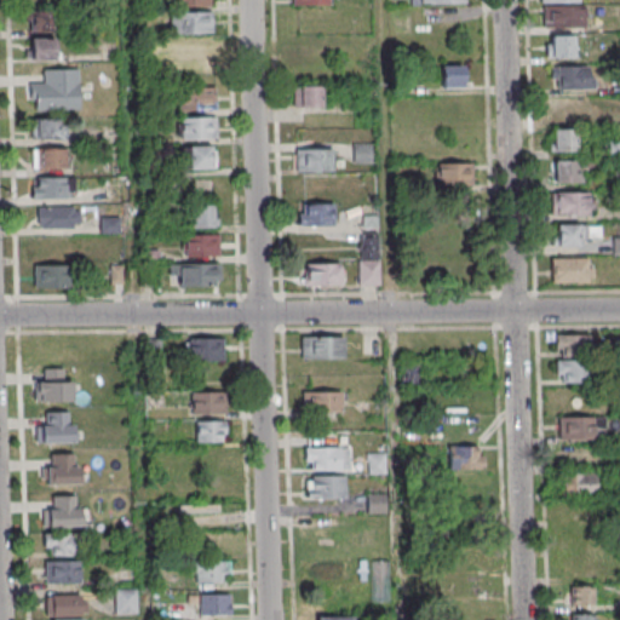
[(545,7),(586,6),(587,28),(546,29),(545,7)]
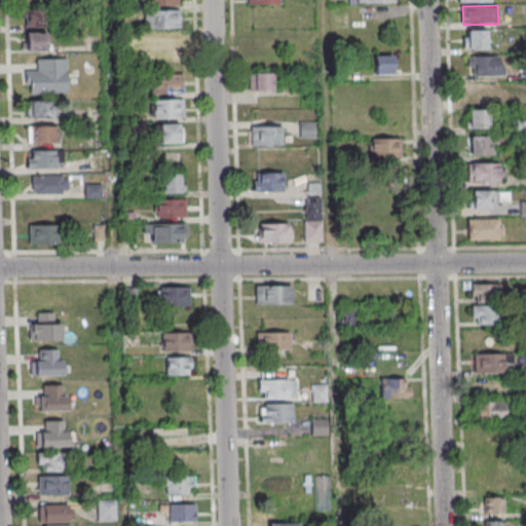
[(38,8),(22,8),(23,27),(38,26),(38,8)]
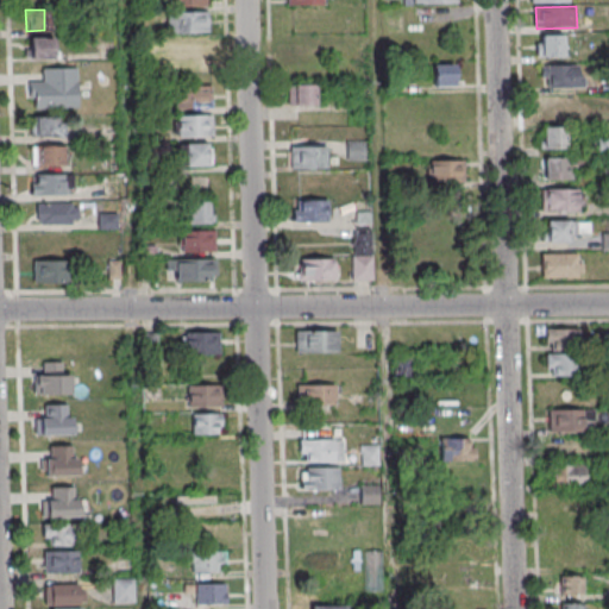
[(175,12),(212,12),(212,33),(175,35),(175,12)]
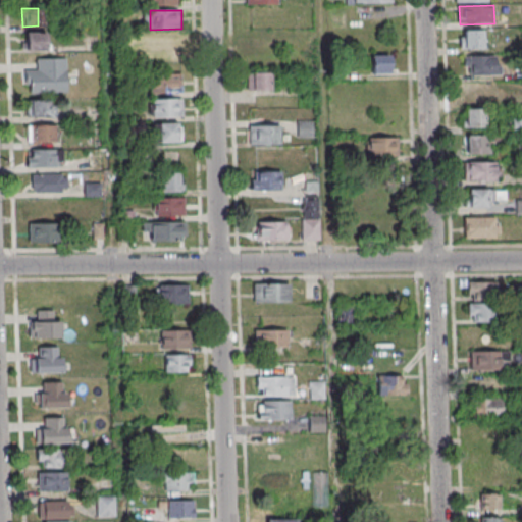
[(483,48),(483,30),(460,30),(460,48),(483,48)]
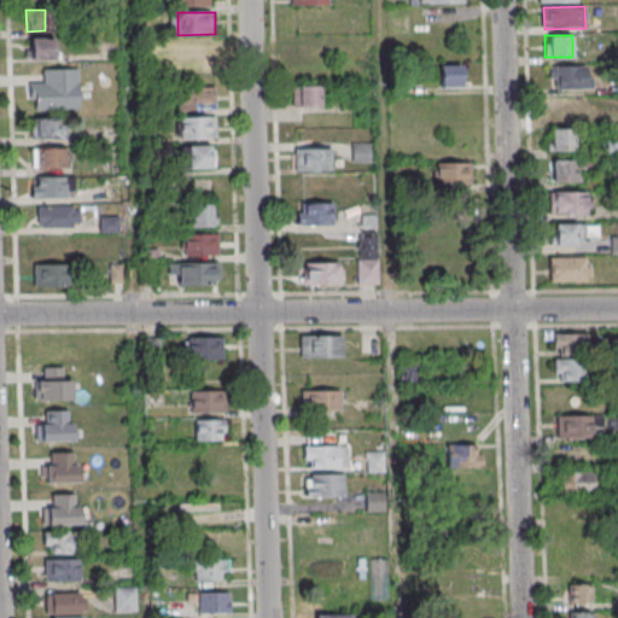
[(174,59),(208,59),(208,38),(174,38),(174,59)]
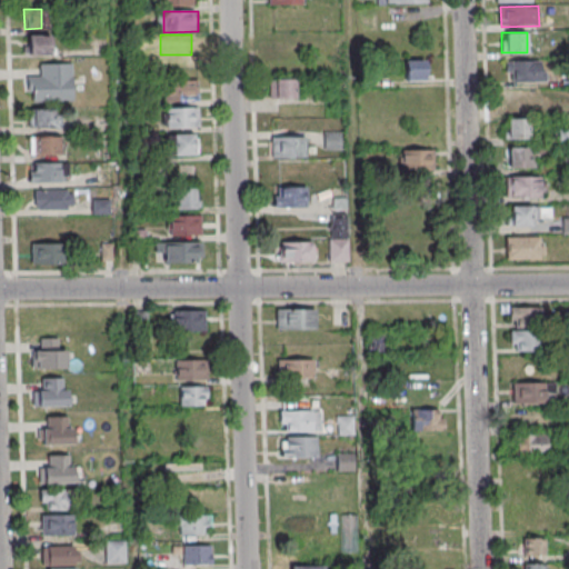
[(25,57),(52,57),(52,36),(25,36),(25,57)]
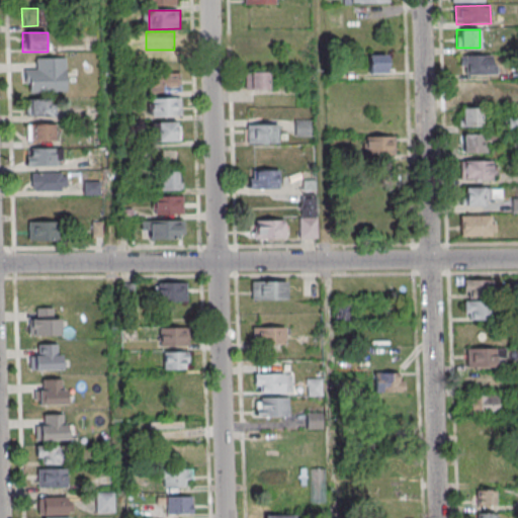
[(387,74),(387,54),(367,54),(367,74),(387,74)]
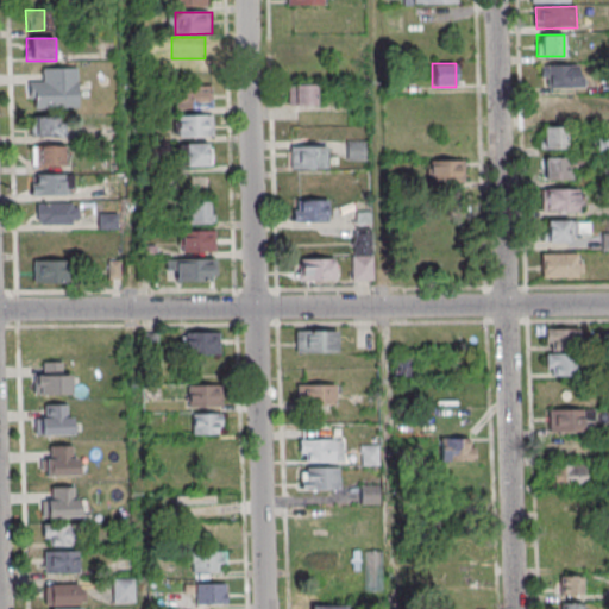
[(542,67),(581,67),(581,77),(586,77),(586,88),(550,88),(550,79),(542,79),(542,67)]
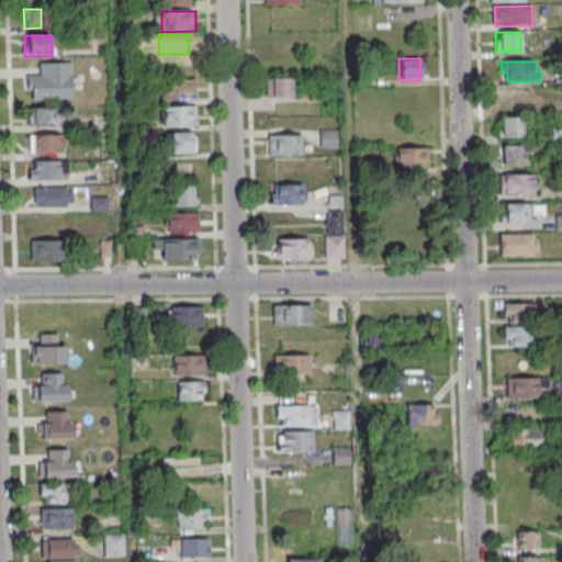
[(71,99),(71,63),(38,63),(38,74),(29,74),(29,99),(71,99)]
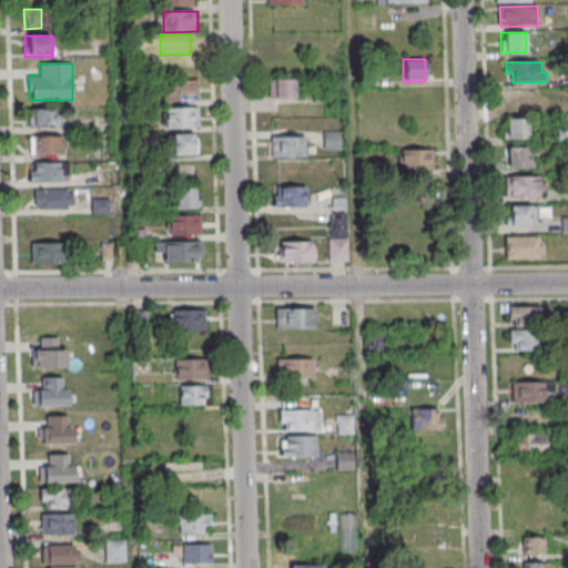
[(294,78),(269,78),(269,98),(294,98),(294,78)]
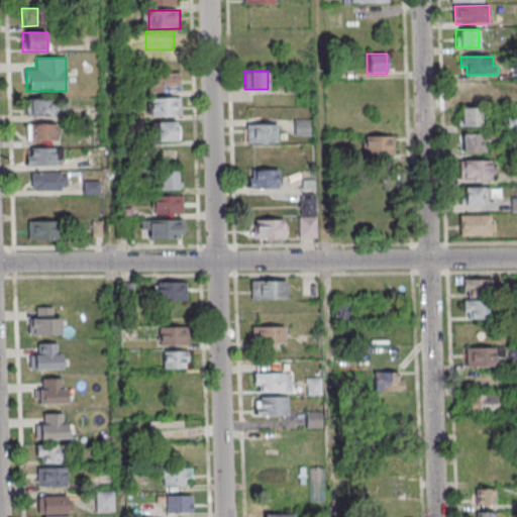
[(151,74),(183,74),(183,93),(152,93),(151,74)]
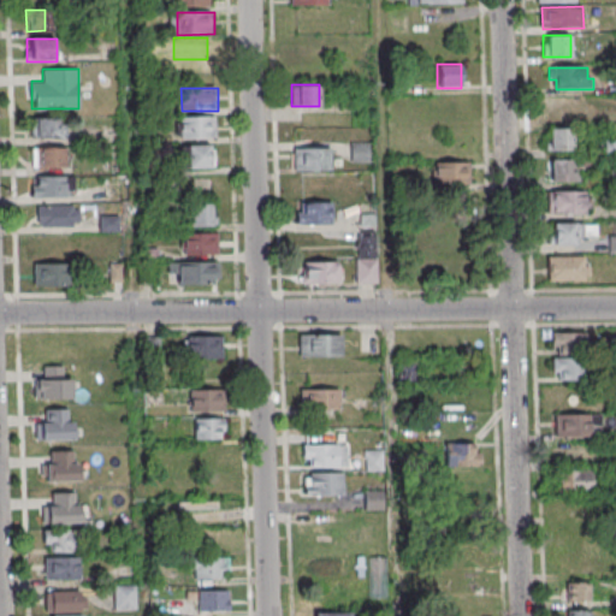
[(555,100),(590,99),(591,120),(555,120),(555,100)]
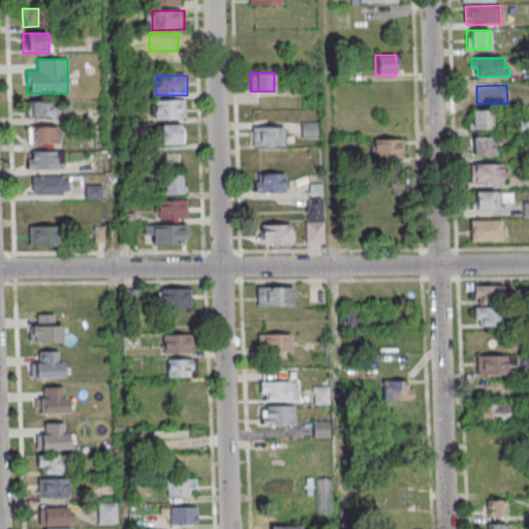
[(54,118),(54,100),(27,100),(27,118),(54,118)]
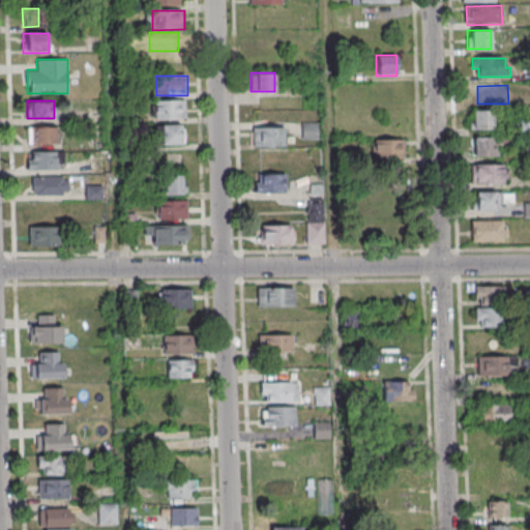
[(156,101),(188,100),(188,120),(156,121),(156,101)]
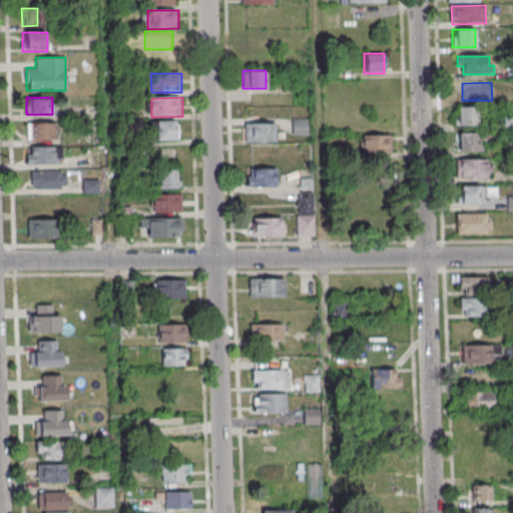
[(477,106),(455,106),(455,125),(477,125),(477,106)]
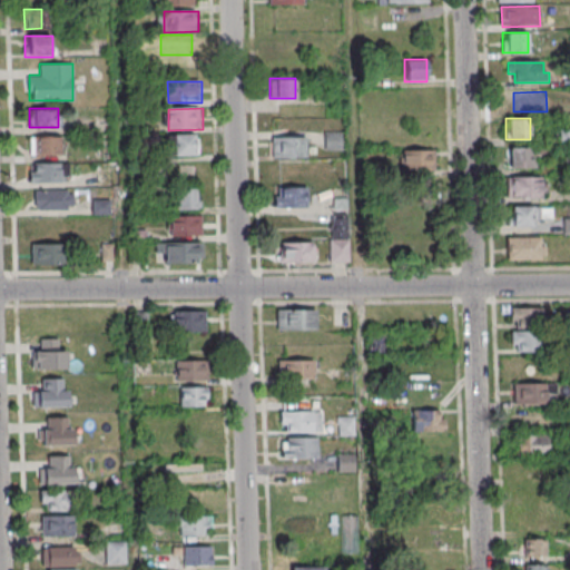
[(325,150),(342,150),(342,131),(325,131),(325,150)]
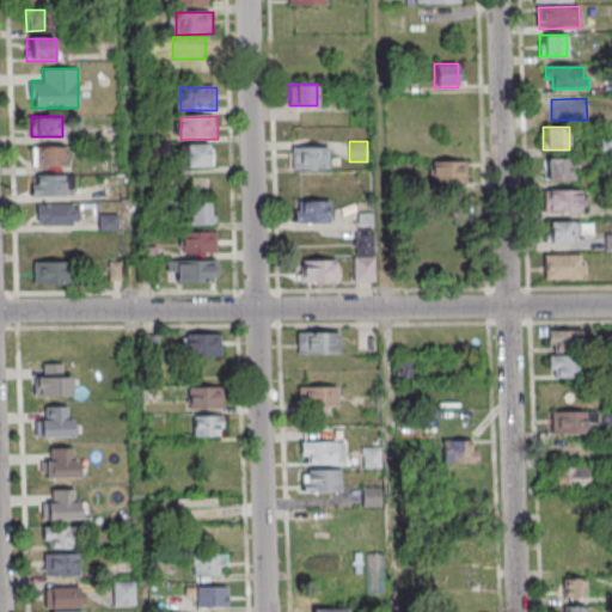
[(178,144),(178,164),(185,164),(185,166),(213,166),(213,144),(178,144)]
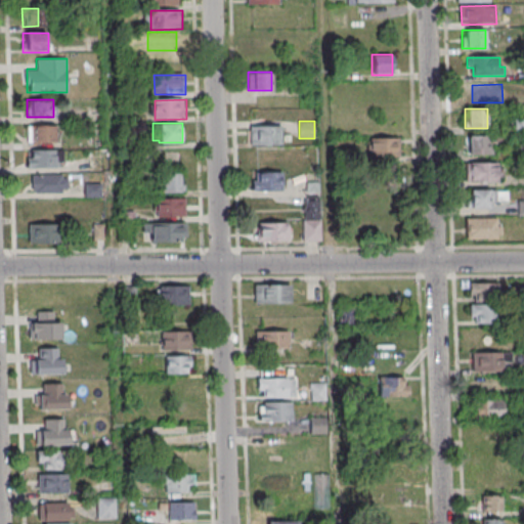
[(28,124),(28,142),(55,142),(55,124),(28,124)]
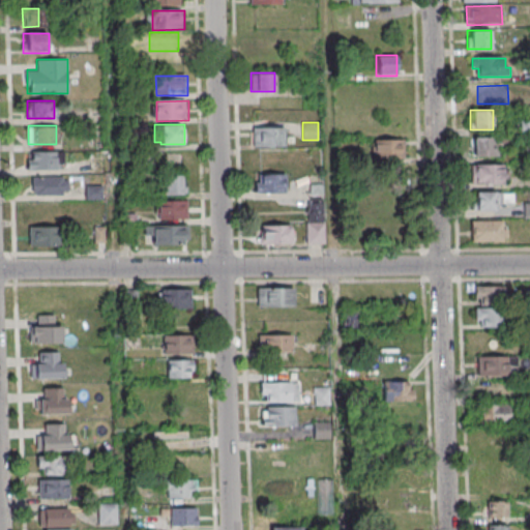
[(256,128),(288,128),(288,146),(256,147),(256,128)]
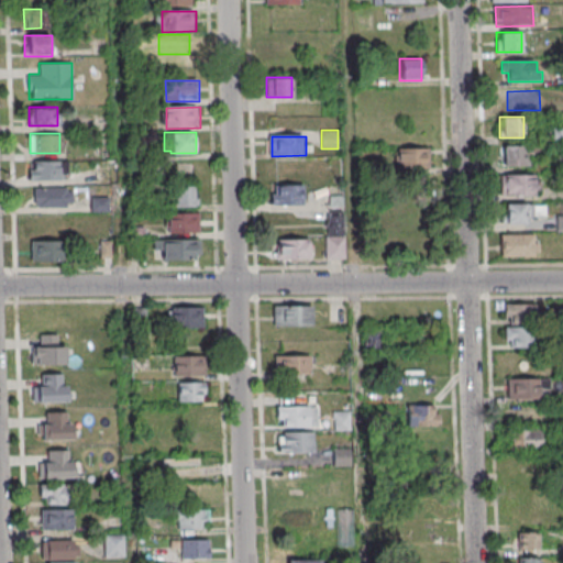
[(529,166),(529,146),(501,146),(501,166),(529,166)]
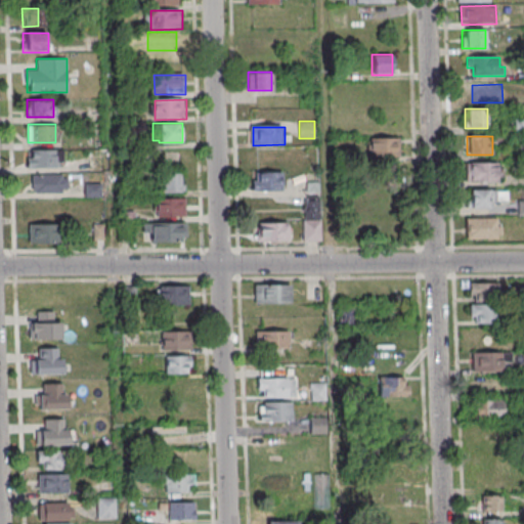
[(400,138),(368,138),(368,159),(400,159),(400,138)]
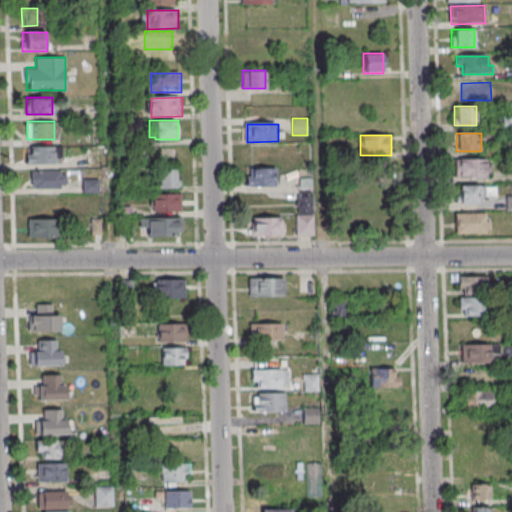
[(61,145),(30,145),(30,163),(61,163),(61,145)]
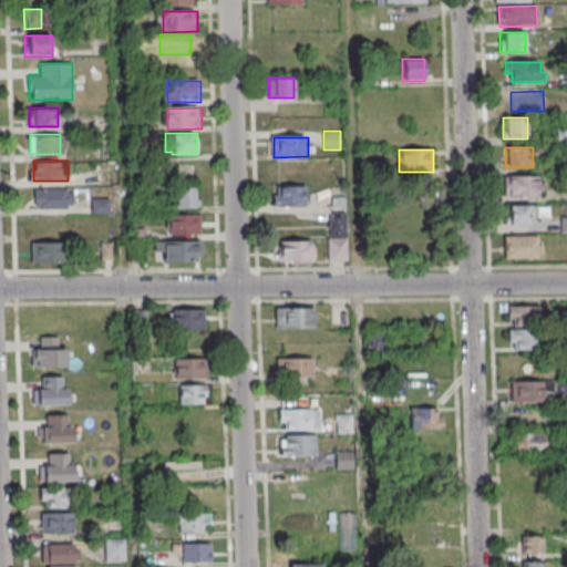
[(508,178),(540,177),(540,197),(508,197),(508,178)]
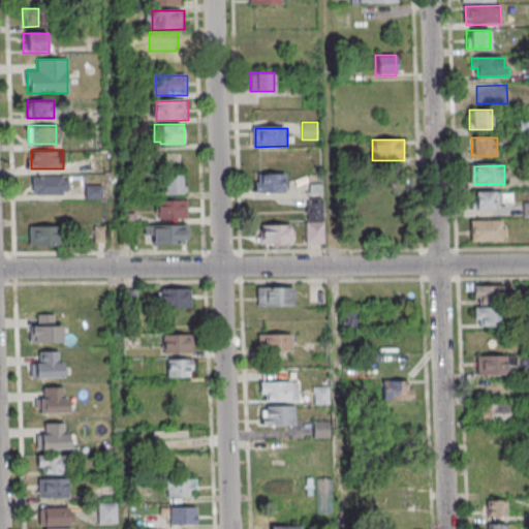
[(184,174),(163,174),(163,194),(184,194),(184,174)]
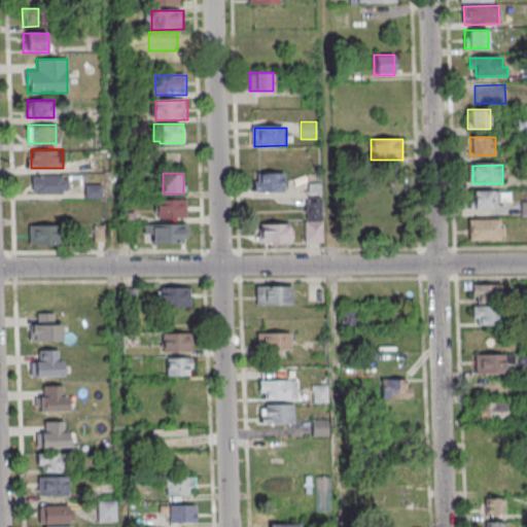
[(255,175),(287,174),(287,192),(255,192),(255,175)]
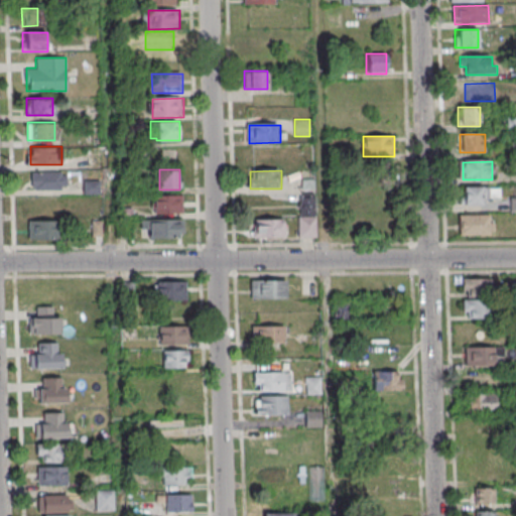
[(30,189),(67,189),(67,172),(30,172),(30,189)]
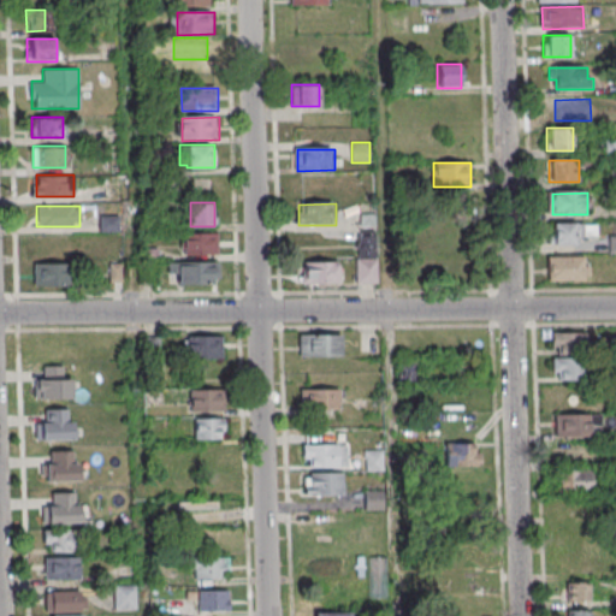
[(556,225),(578,225),(579,246),(551,247),(551,237),(556,237),(556,225)]
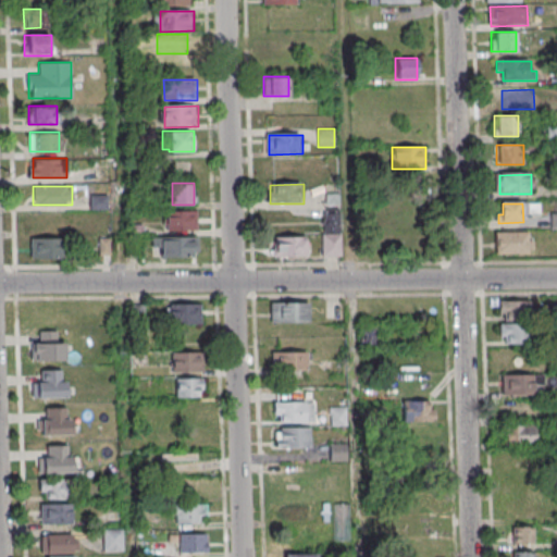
[(323,210),(323,257),(341,257),(341,210),(323,210)]
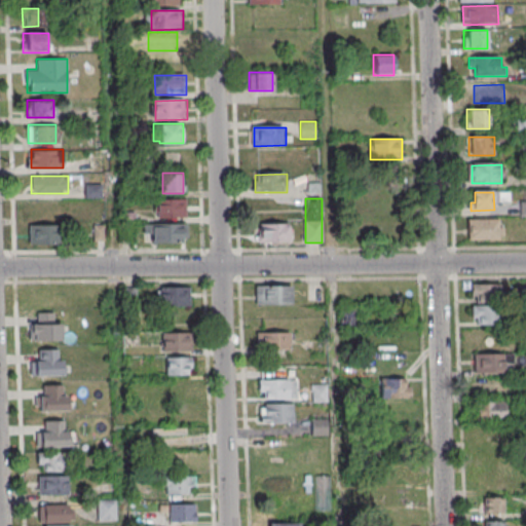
[(159,200),(189,200),(190,218),(159,219),(159,200)]
